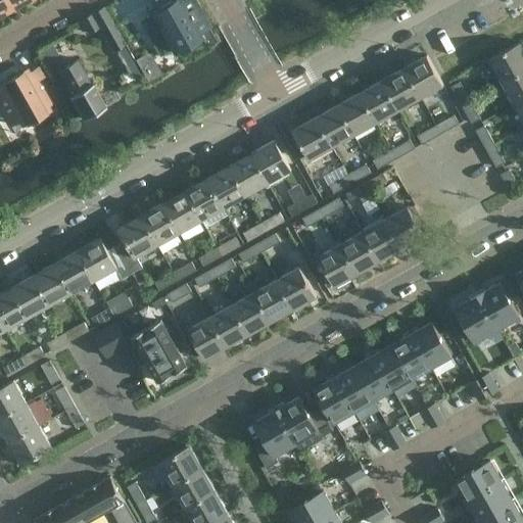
[(0,0),(0,13),(1,15),(11,9),(10,8),(5,0),(0,0)]
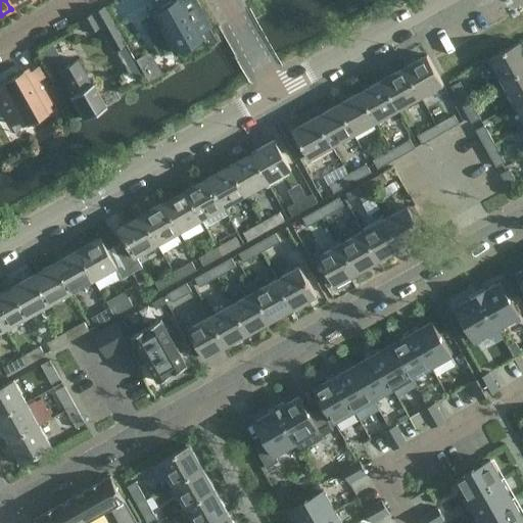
[(207,27),(192,0),(183,0),(179,2),(178,0),(173,0),(151,12),(174,51),(199,37),(196,33),(207,27)]
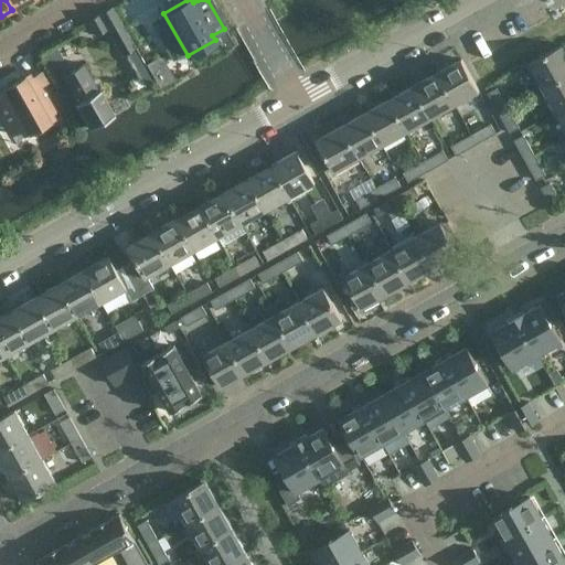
[(94,35),(106,29),(98,14),(86,22),(94,35)]
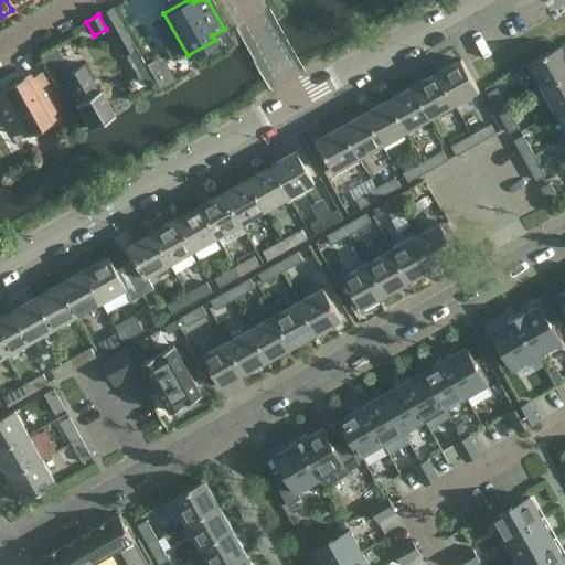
[(564,53),(561,45),(528,63),(542,88),(564,74),(564,53)]
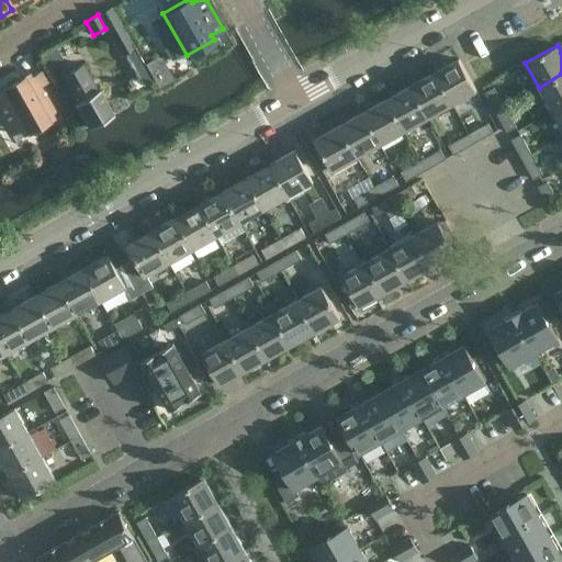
[(124,56),(132,68),(134,67),(143,86),(152,80),(147,74),(134,51),(124,56)]
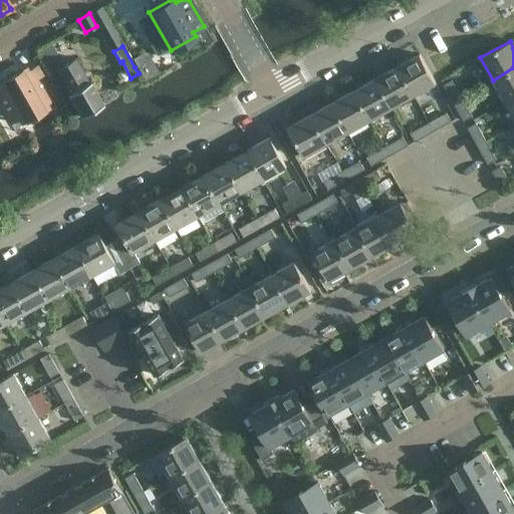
[(143,52),(133,58),(146,80),(159,72),(151,58),(149,54),(148,53),(147,52),(145,52),(144,52),(143,52)]
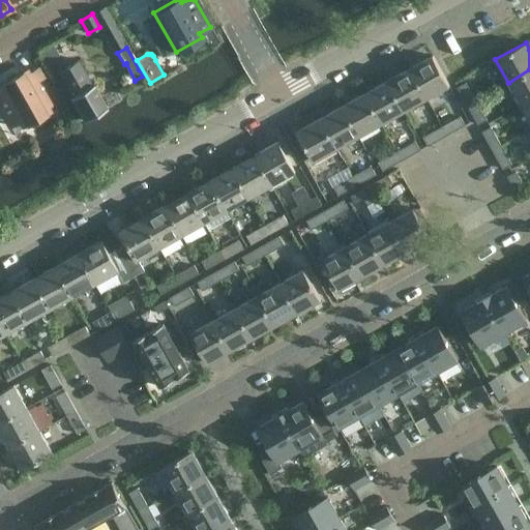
[(410,68),(427,98),(449,86),(433,56),(410,68)]
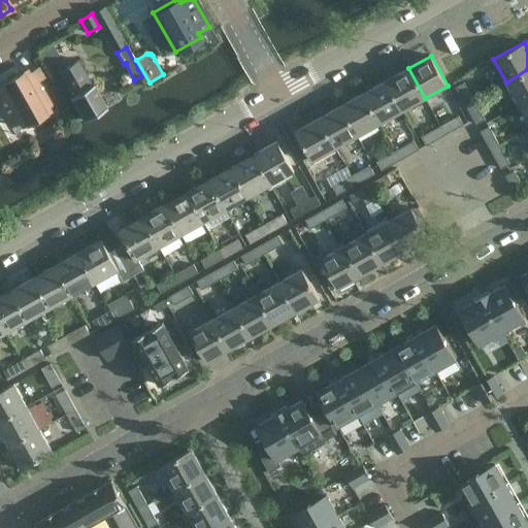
[(70,95),(68,96),(81,120),(105,106),(92,83),(90,84),(76,60),(57,70),(70,95)]
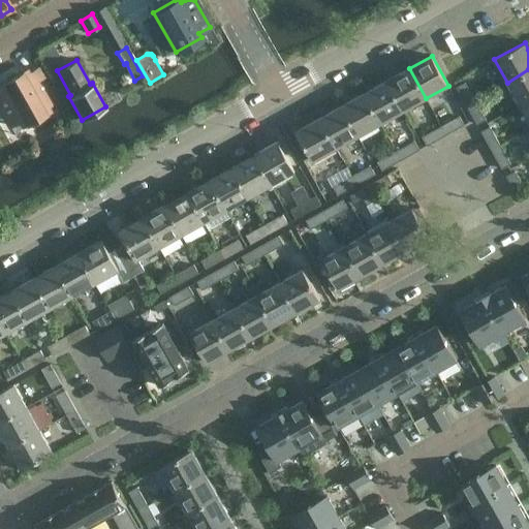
[(38,67),(27,73),(25,70),(0,84),(0,85),(2,89),(0,89),(0,110),(8,126),(20,120),(22,124),(48,110),(45,105),(56,99),(38,67)]
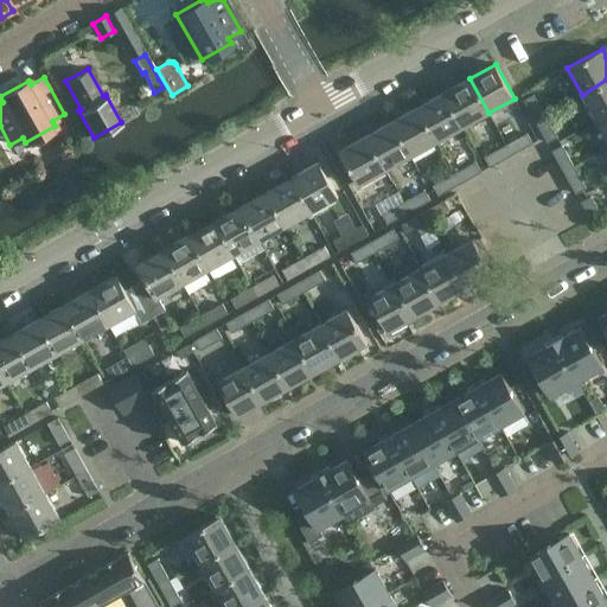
[(443,93),(462,128),(489,113),(470,78),(443,93)]
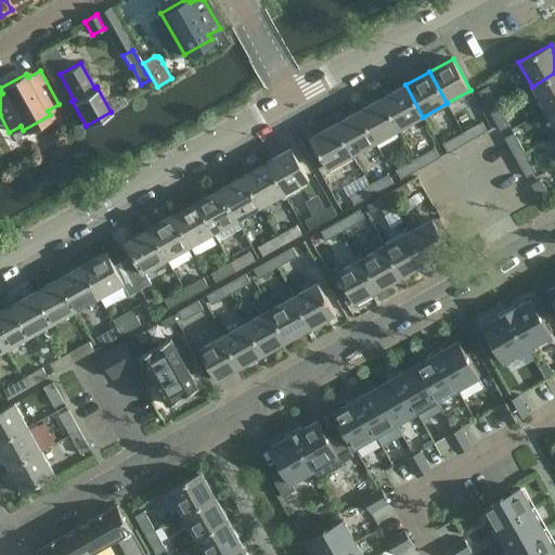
[(554,73),(532,87),(545,110),(554,104),(554,73)]
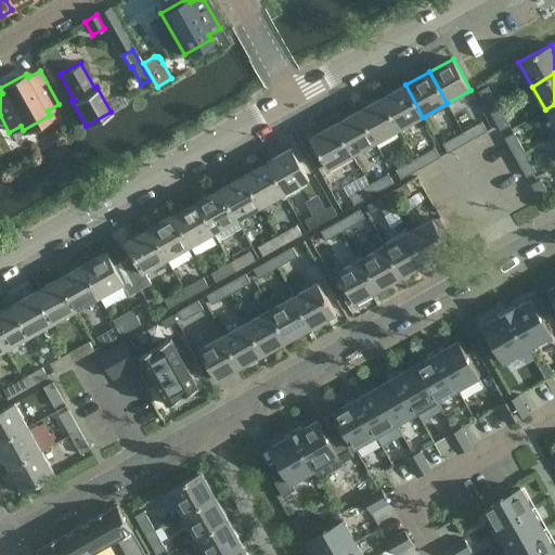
[(382,98),(400,129),(423,117),(405,85),(382,98)]
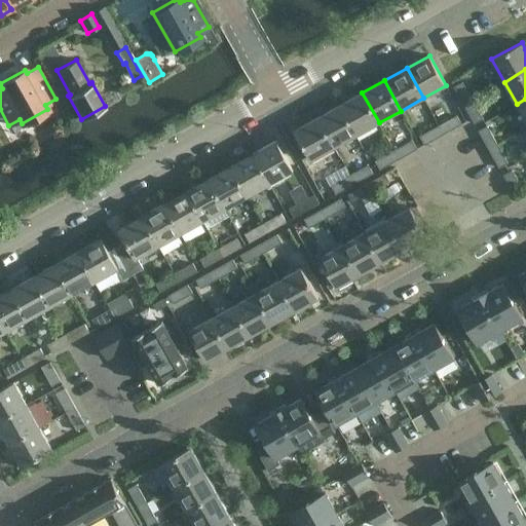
[(454,86),(464,105),(473,100),(462,81),(454,86)]
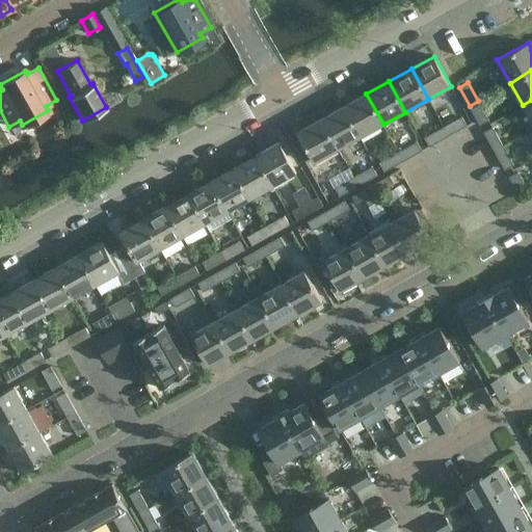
[(344,106),(361,137),(383,124),(366,94),(344,106)]
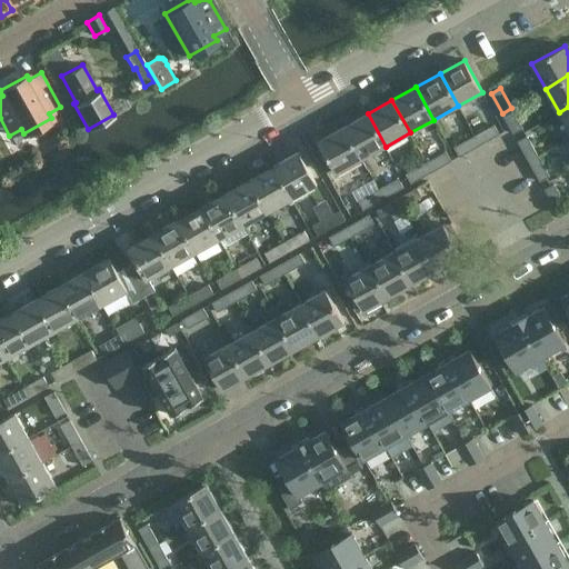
[(568,107),(559,112),(568,130),(568,107)]
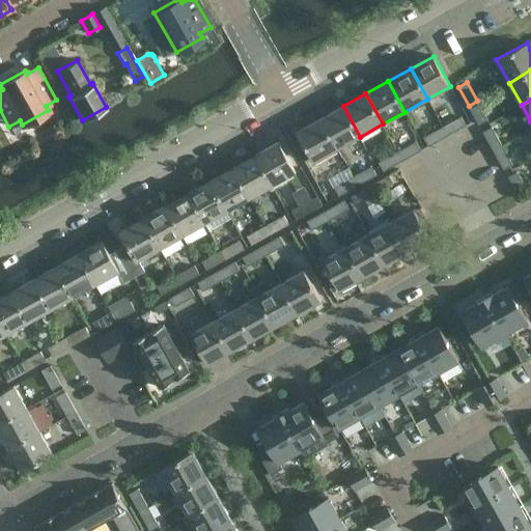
[(477,101),(469,106),(479,124),(487,119),(477,101)]
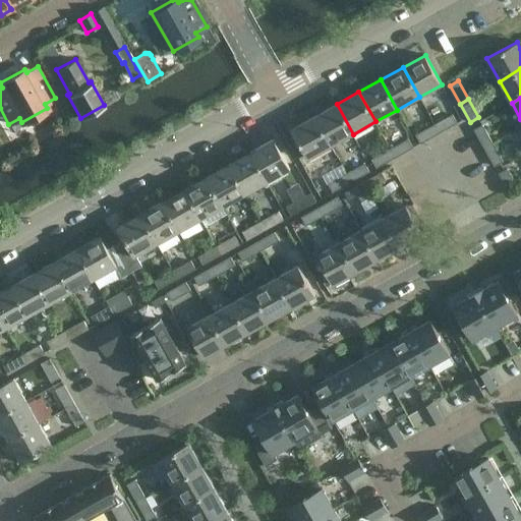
[(314,116),(332,146),(353,134),(337,104),(314,116)]
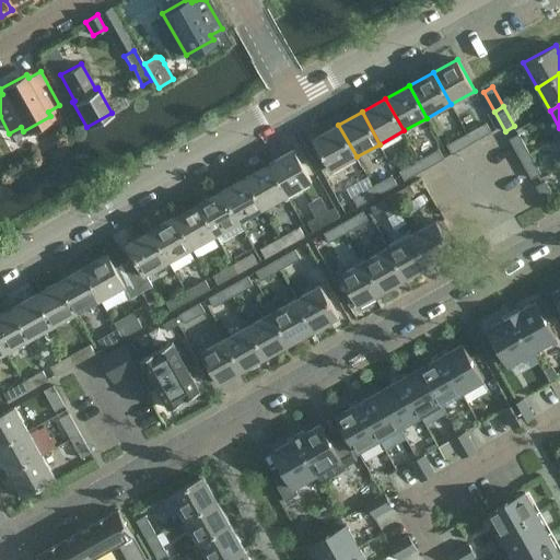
[(471,142),(491,131),(487,123),(467,133),(471,142)]
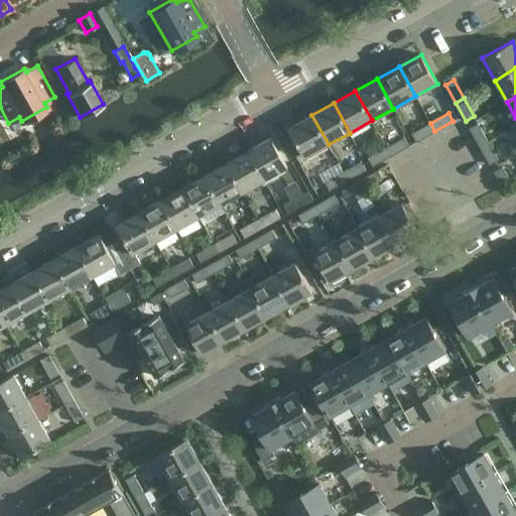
[(289,127),(305,157),(329,144),(311,115),(289,127)]
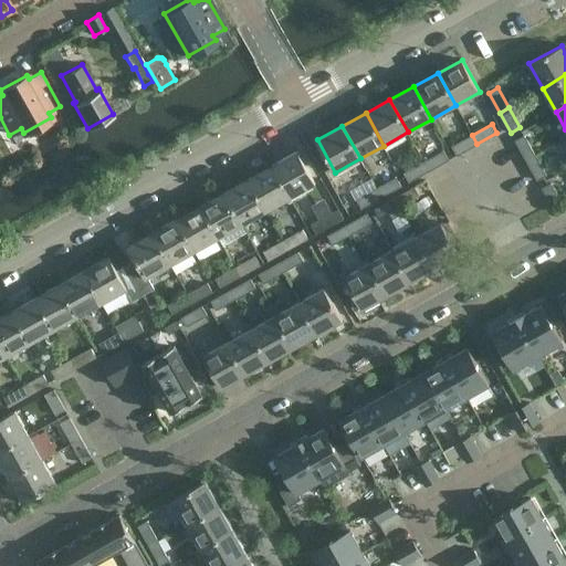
[(457,156),(477,144),(472,135),(451,146),(457,156)]
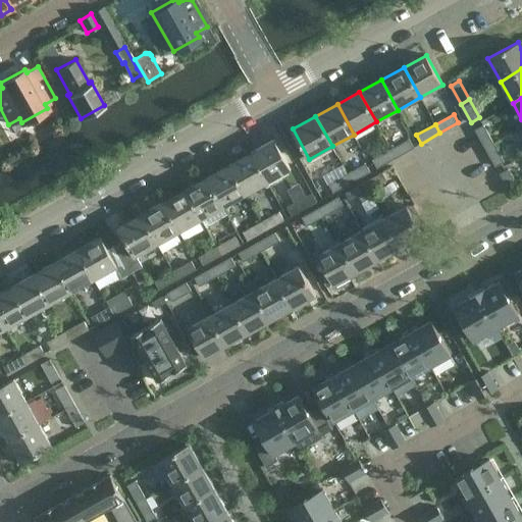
[(485,148),(493,143),(483,124),(475,129),(485,148)]
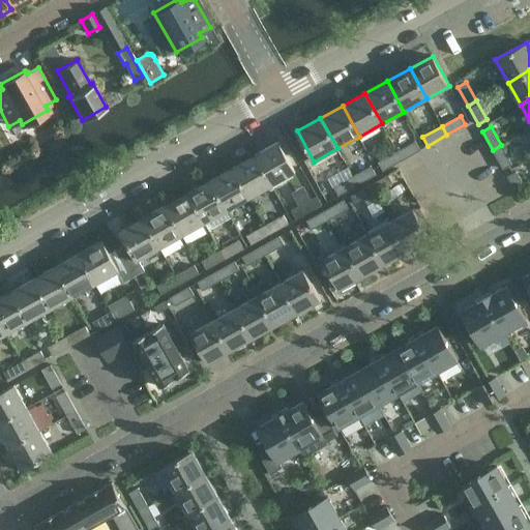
[(402,159),(420,149),(415,140),(396,150),(402,159)]
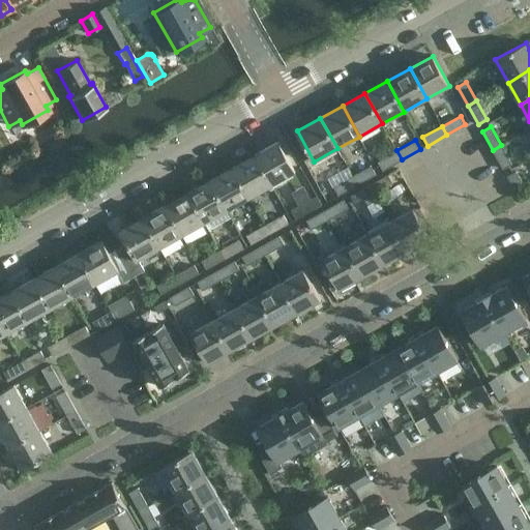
[(278,141),(256,154),(272,185),(296,172),(278,141)]
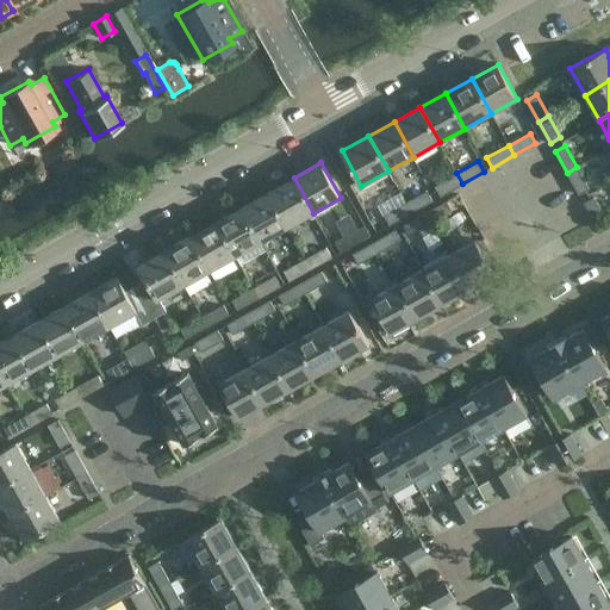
[(577,167),(567,173),(579,194),(589,188),(577,167)]
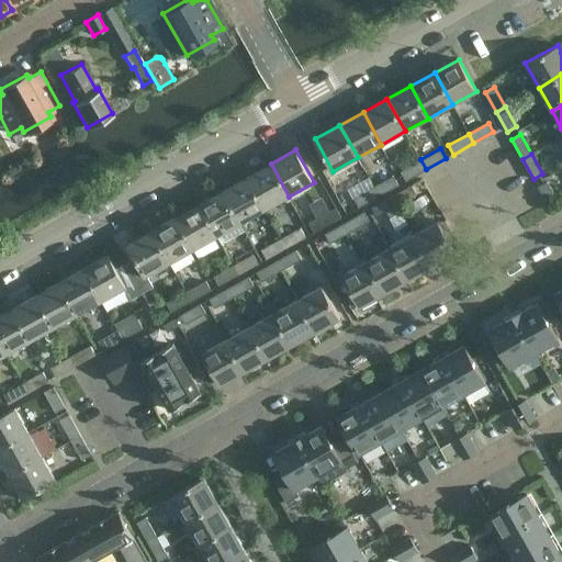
[(426,169),(420,159),(401,170),(406,180),(426,169)]
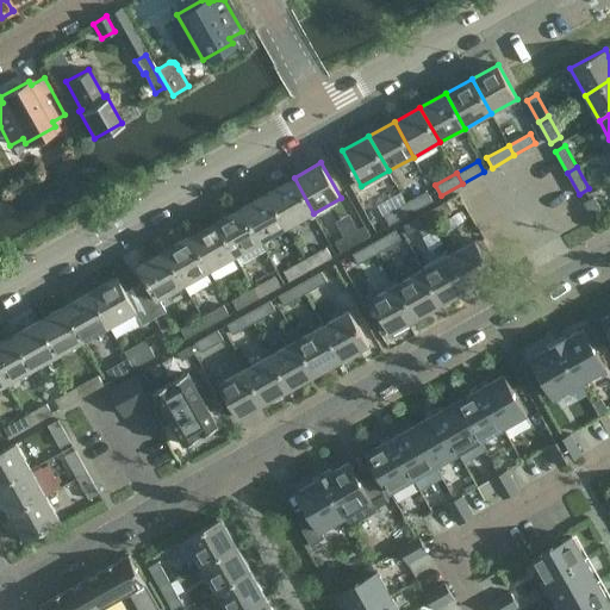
[(294,178),(268,192),(288,228),(313,213),(294,178)]
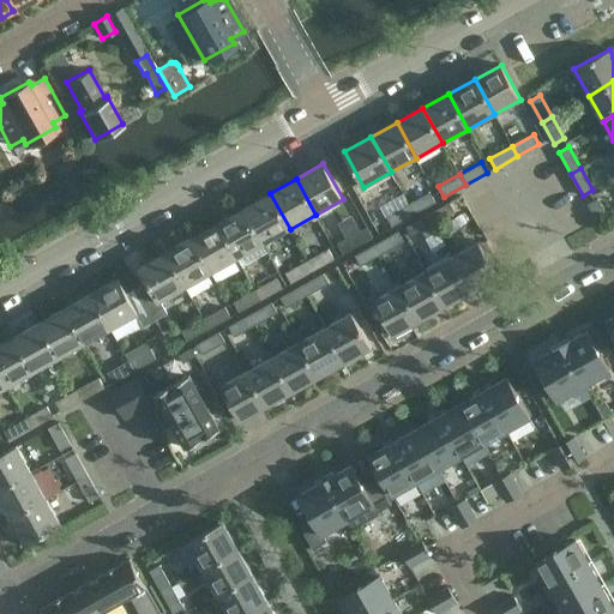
[(429,192),(408,204),(414,214),(435,202),(429,192)]
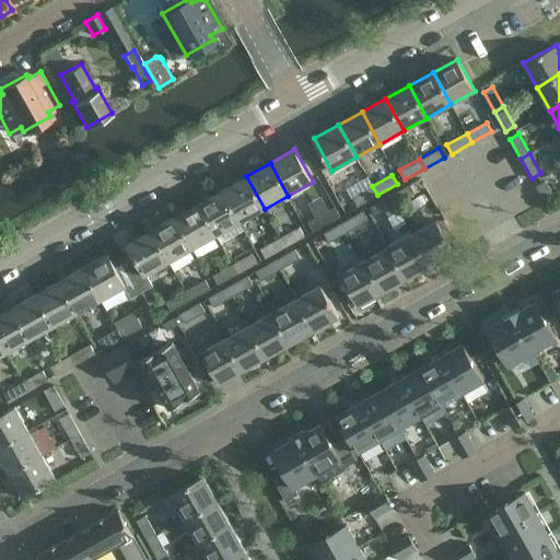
[(246,176),(222,189),(241,222),(265,209),(246,176)]
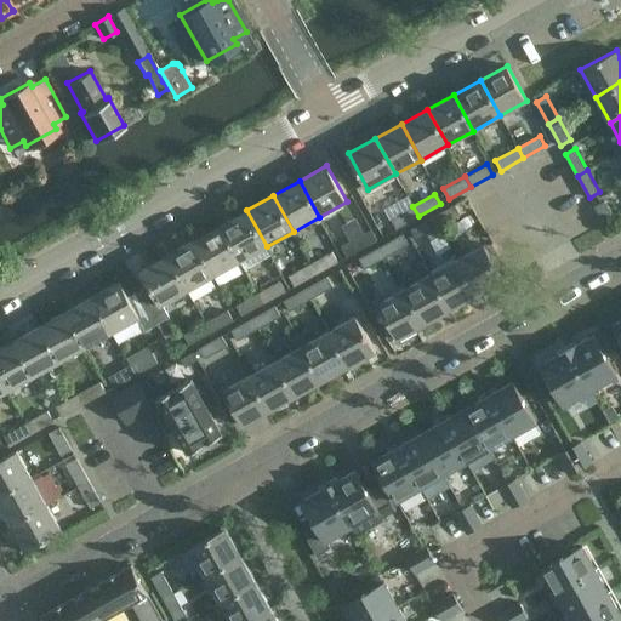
[(594,206),(607,228),(616,223),(604,200),(594,206)]
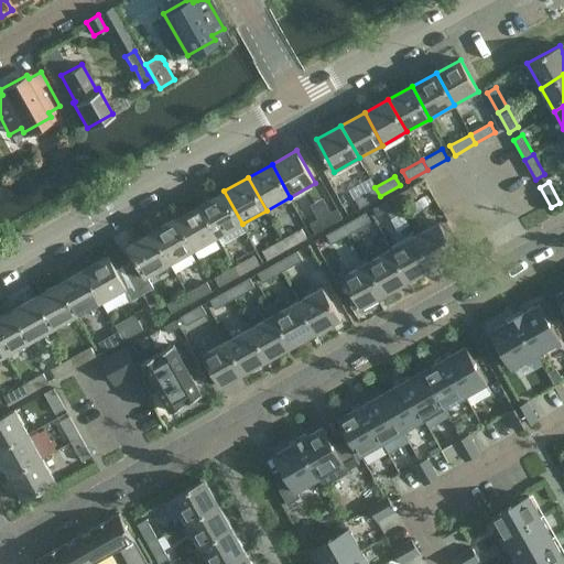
[(413,185),(393,196),(399,206),(419,195),(413,185)]
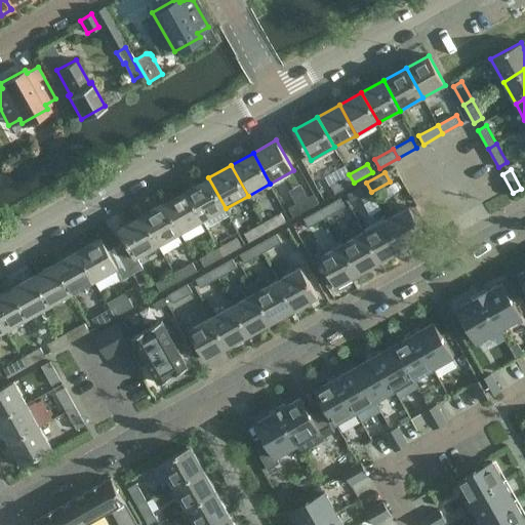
[(354,183),(349,174),(330,185),(335,194),(354,183)]
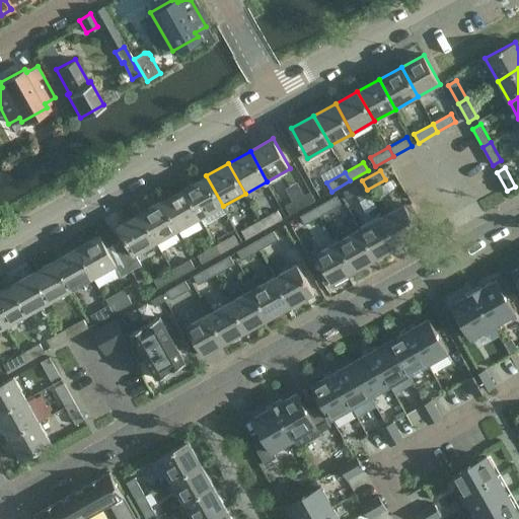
[(206,175),(184,188),(201,218),(223,206),(206,175)]
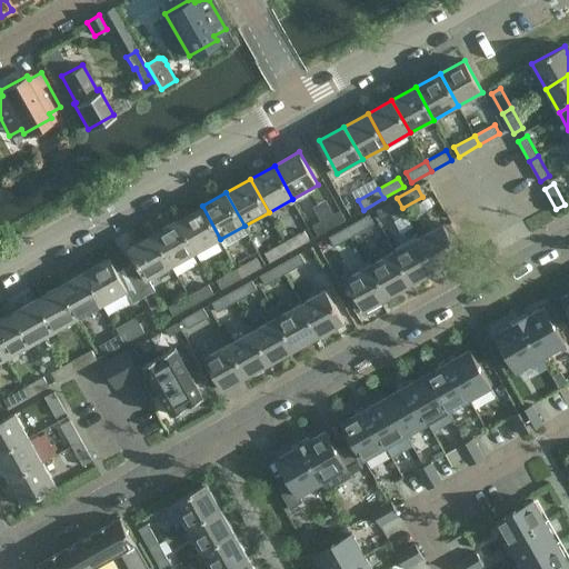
[(382,219),(402,208),(397,198),(377,209),(382,219)]
